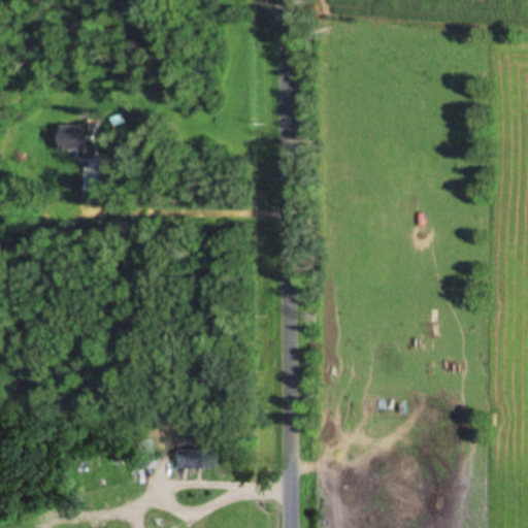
[(57,153),(78,153),(78,161),(95,161),(95,128),(57,128),(57,153)]
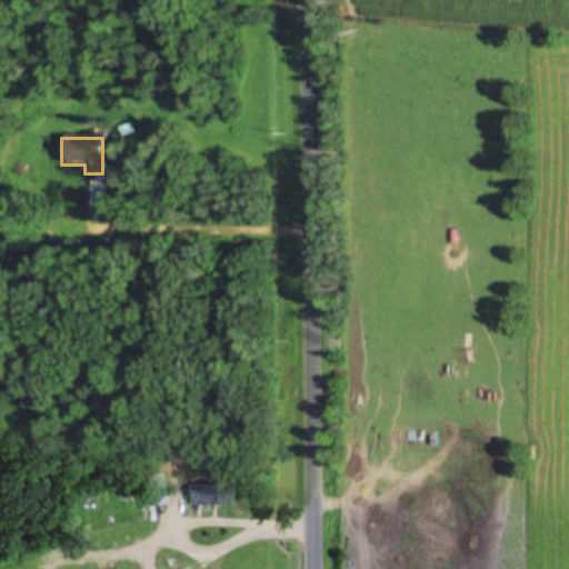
[(165,506),(165,475),(139,475),(139,506),(165,506)]
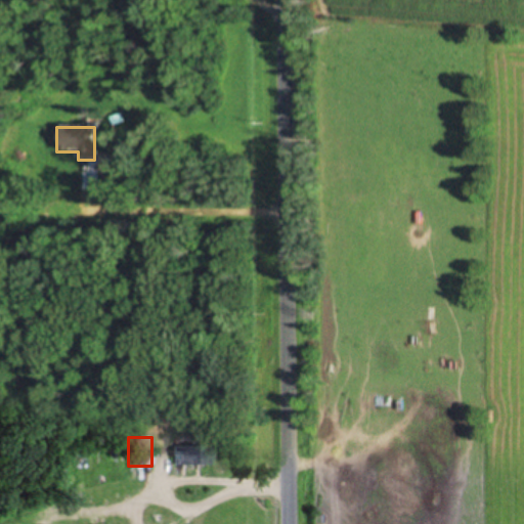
[(168,446),(168,466),(209,466),(209,446),(168,446)]
